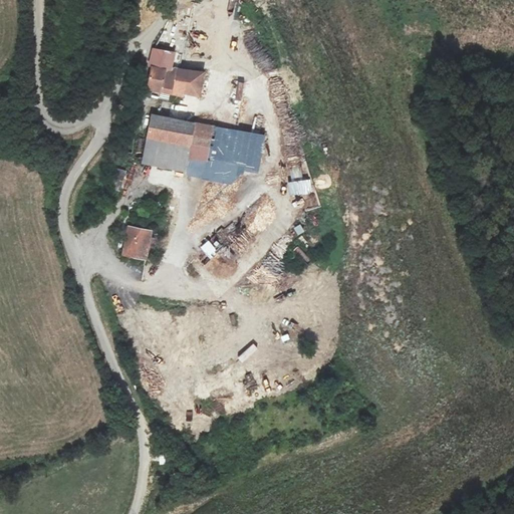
[(152,65),(171,69),(174,65),(175,53),(155,49),(152,65)]
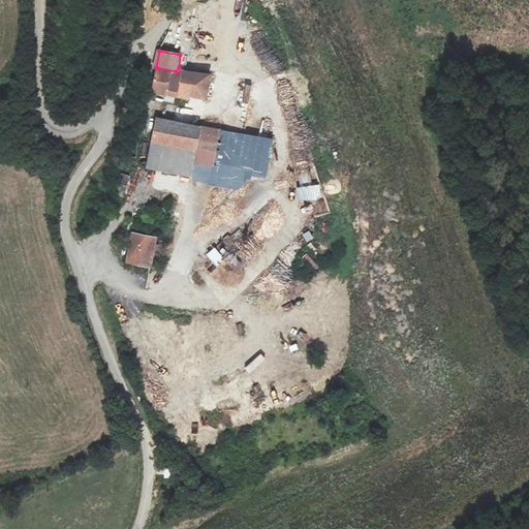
[(176,71),(156,67),(154,92),(189,100),(191,96),(208,100),(209,96),(210,76),(176,71)]
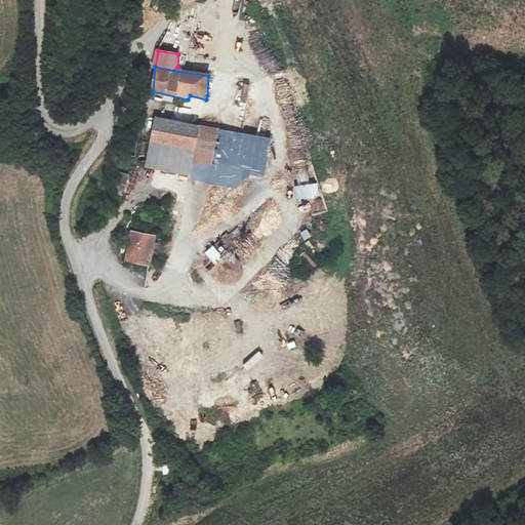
[(146,166),(207,179),(217,130),(155,118),(146,166)]
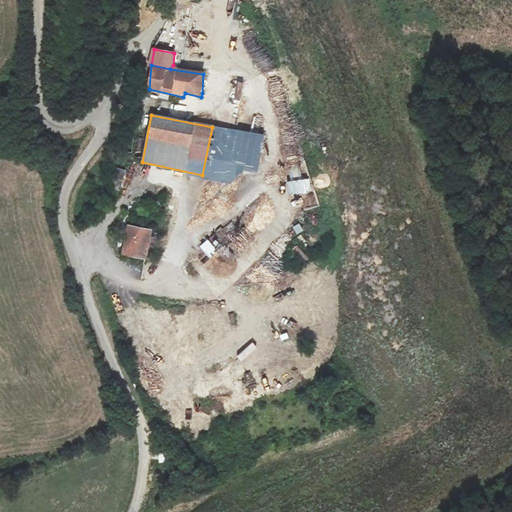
[(212,127),(202,175),(240,182),(243,166),(257,168),(263,137),(212,127)]
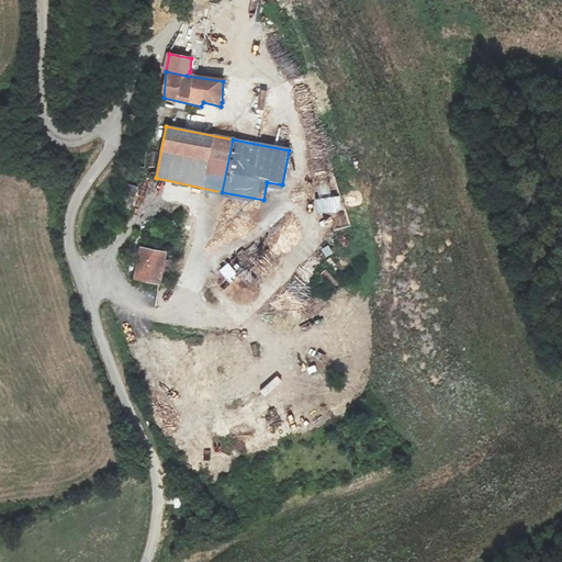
[(139,183),(126,179),(119,204),(131,208),(139,183)]
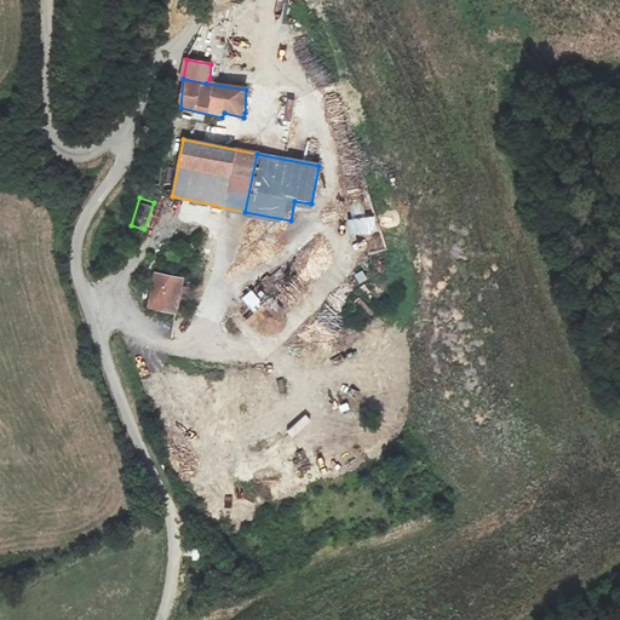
[(184,281),(159,276),(151,309),(177,314),(184,281)]
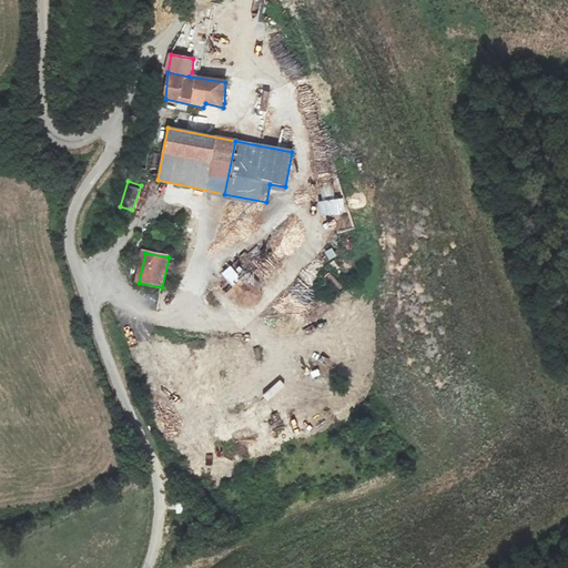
[(220,274),(231,287),(242,277),(231,264),(220,274)]
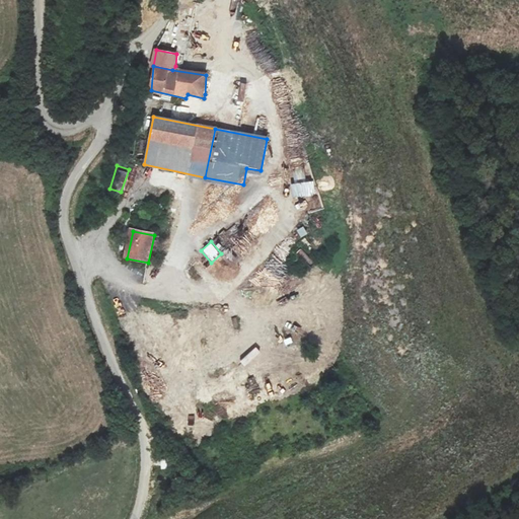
[(194,279),(207,276),(205,266),(191,269),(194,279)]
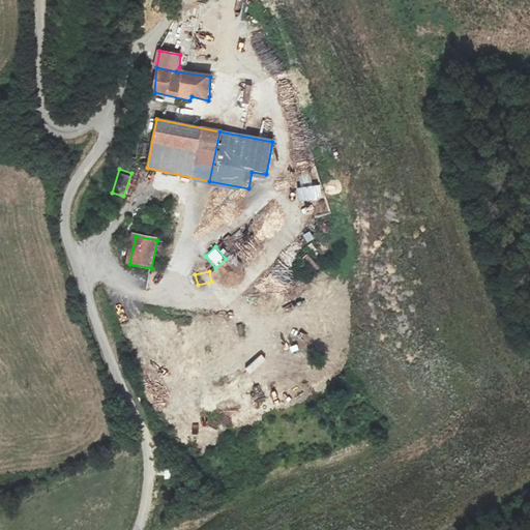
All buildings are outlined.
